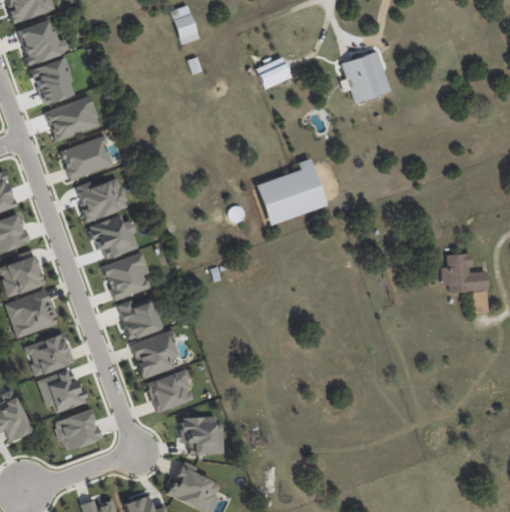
[(14,25),(56,10),(52,0),(7,0),(12,11),(9,12),(14,25)]
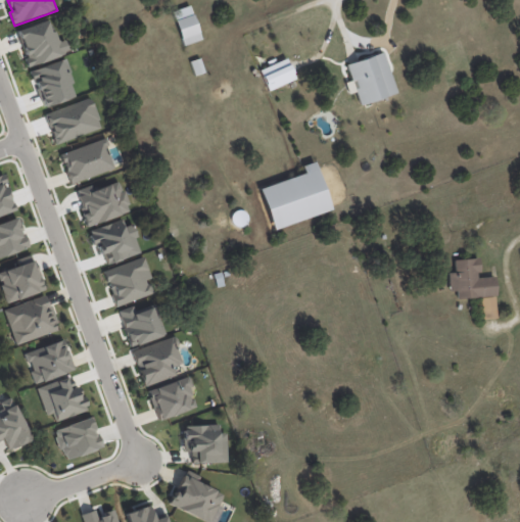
[(175,13),(192,7),(204,42),(186,47),(175,13)]
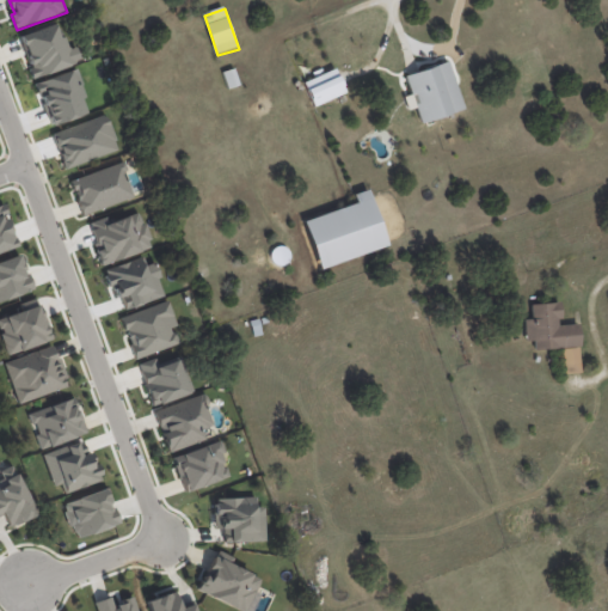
[(84,63),(79,47),(67,49),(60,24),(22,36),(35,78),(84,63)]
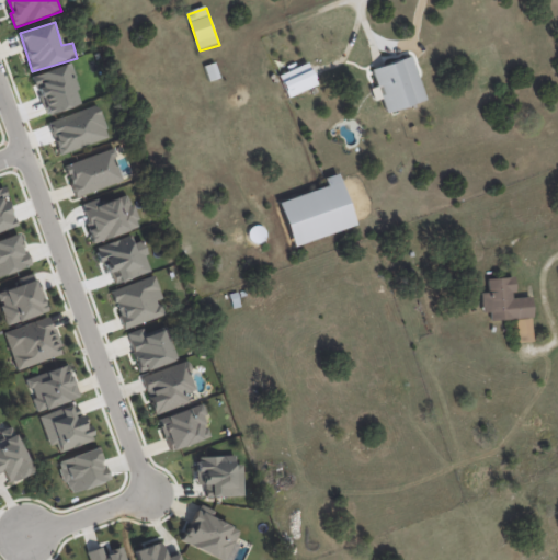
[(374,69),(378,87),(373,89),(376,102),(384,99),(388,113),(428,102),(414,57),(374,69)]
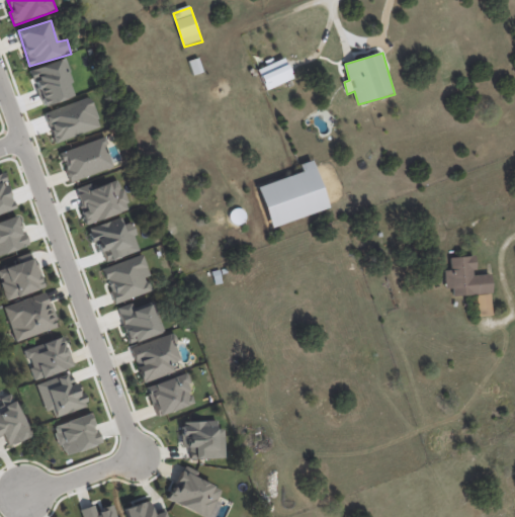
[(259,70),(267,90),(294,79),(285,59),(259,70)]
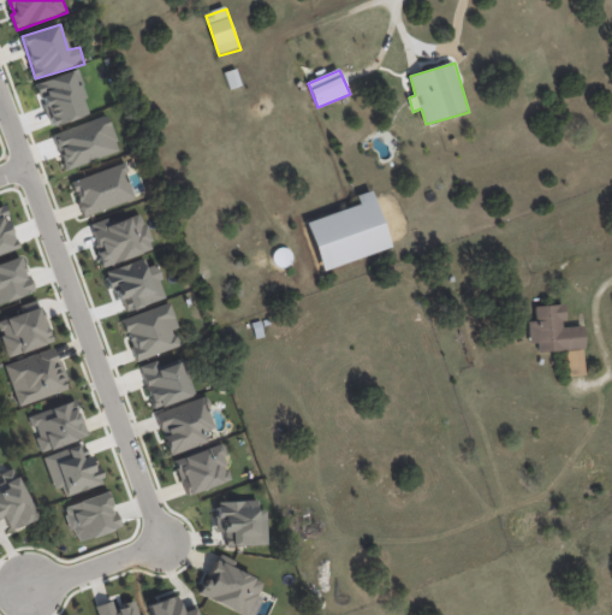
[(36,83),(40,95),(45,94),(52,125),(89,116),(78,72),(36,83)]
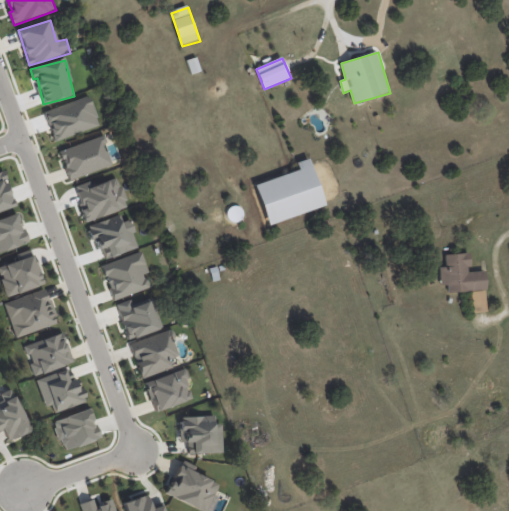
[(45,110),(53,141),(100,128),(92,98),(45,110)]
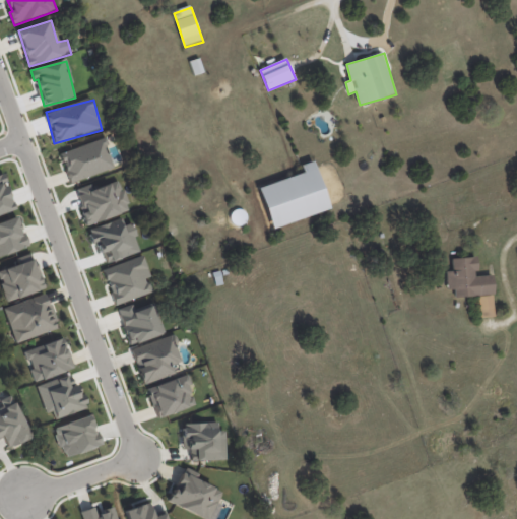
[(71,184),(116,169),(106,138),(61,153),(71,184)]
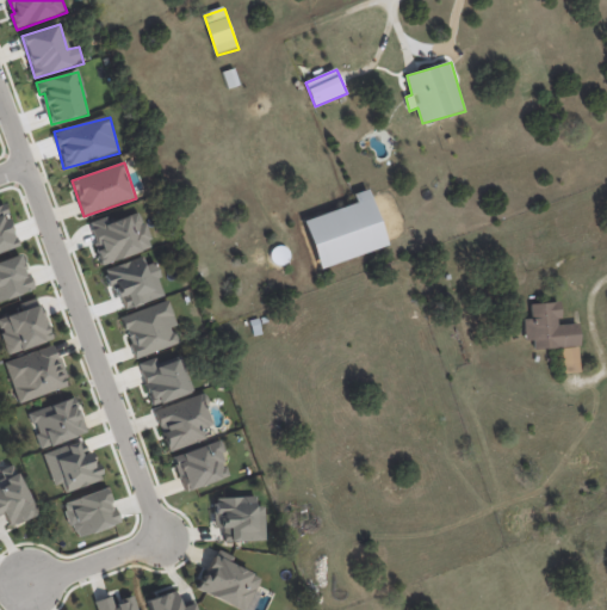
[(347,259),(322,269),(305,221),(353,204),(350,195),(364,190),(384,246),(347,259)]
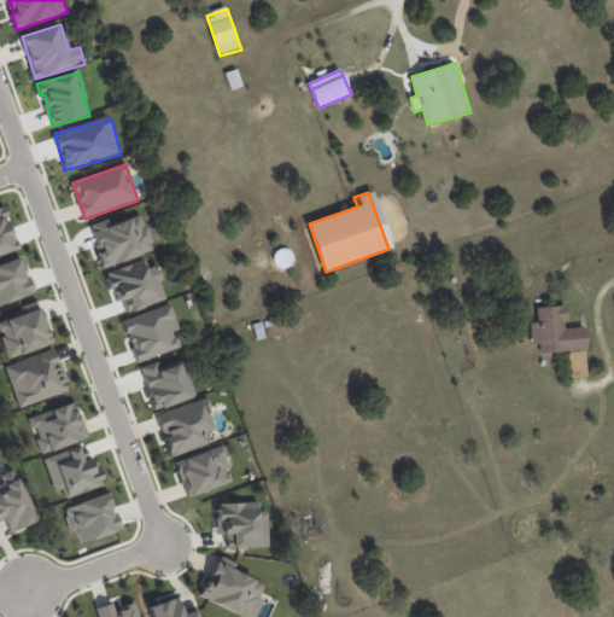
[(0,256),(19,249),(3,207),(0,208),(0,256)]
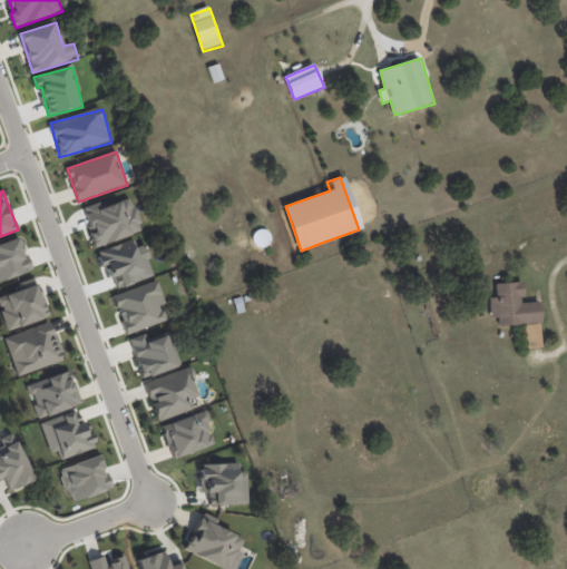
[(96,248),(144,231),(132,198),(110,206),(108,199),(85,208),(94,233),(90,235),(96,248)]
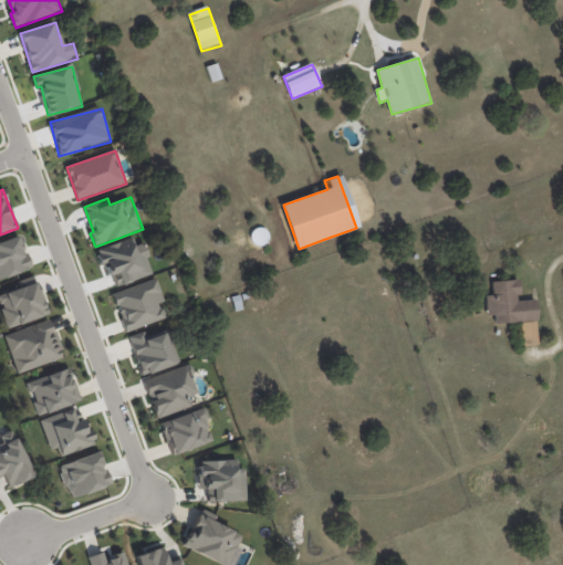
[(0,280),(32,270),(21,237),(0,242),(0,280)]
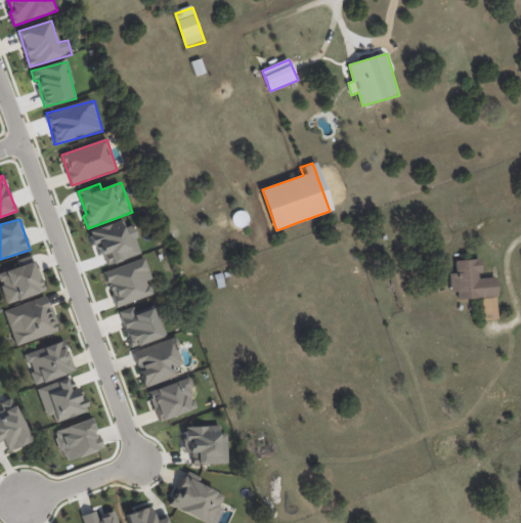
[(110,265),(143,254),(133,226),(127,228),(124,220),(91,231),(100,257),(106,255),(110,265)]
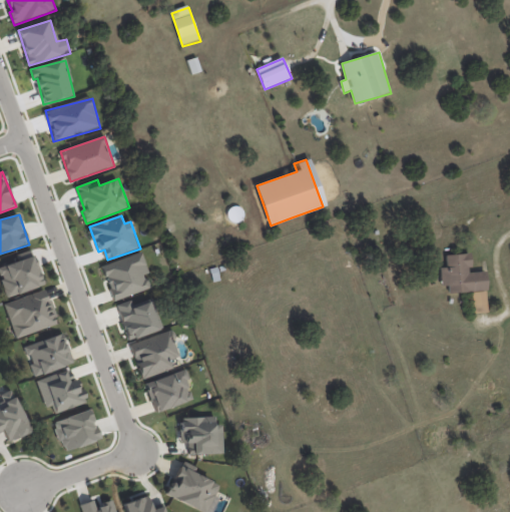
[(151,289),(147,275),(150,274),(143,252),(103,267),(115,302),(151,289)]
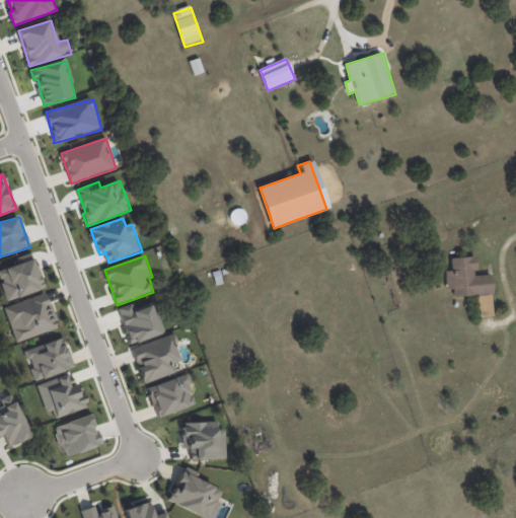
[(452,259),(453,271),(446,271),(447,289),(455,289),(456,297),(480,296),(481,317),(495,317),(493,275),(477,276),(476,256),(452,259)]
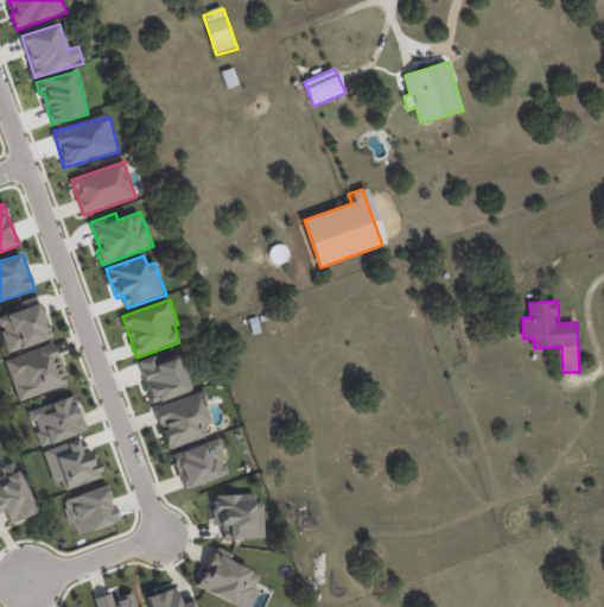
[(53,339),(42,303),(0,317),(0,324),(10,354),(53,339)]
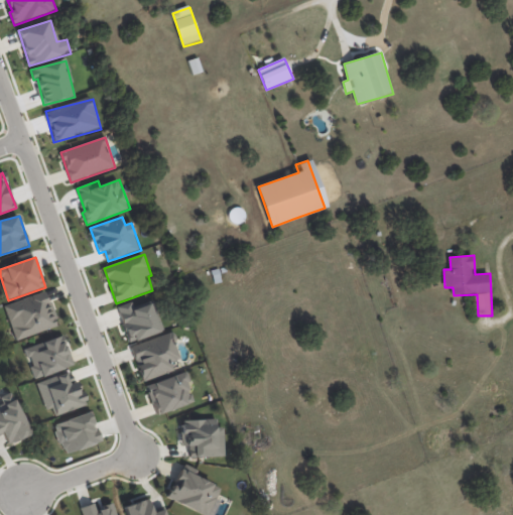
[(214,271),(222,269),(226,282),(218,284),(214,271)]
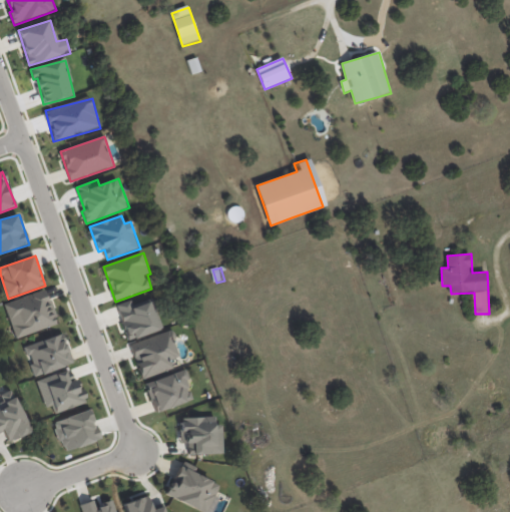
[(17,339),(59,325),(47,290),(5,305),(17,339)]
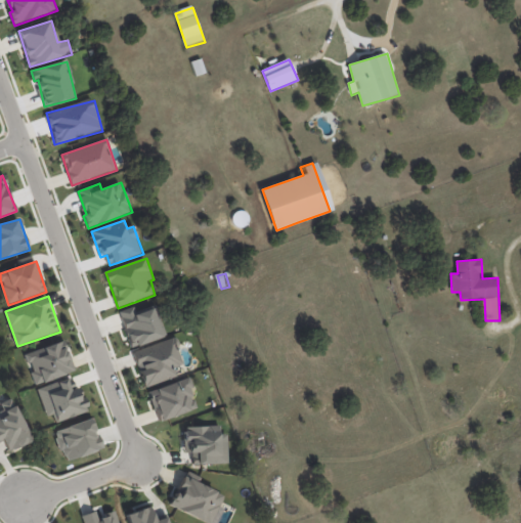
[(120,312),(132,348),(166,337),(156,307),(138,313),(136,307),(120,312)]
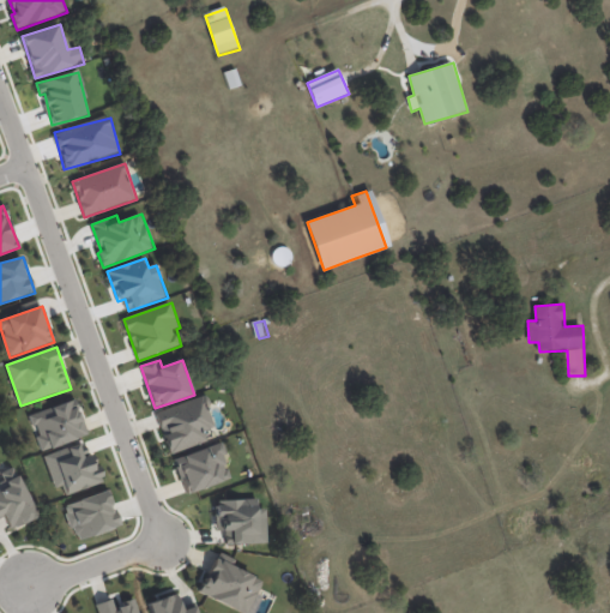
[(216,427),(205,396),(156,414),(170,455),(210,440),(206,431),(216,427)]
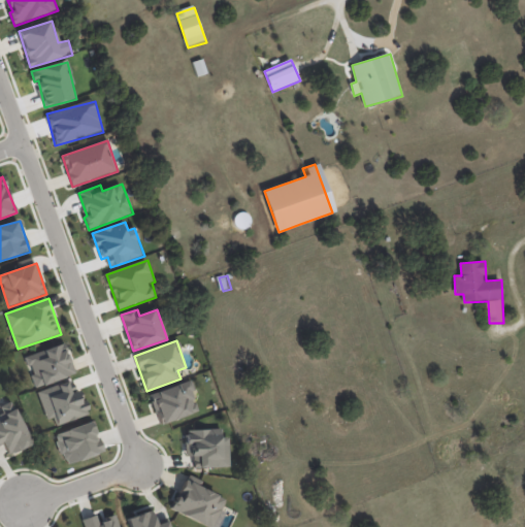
[(27,357),(37,388),(76,374),(66,344),(27,357)]
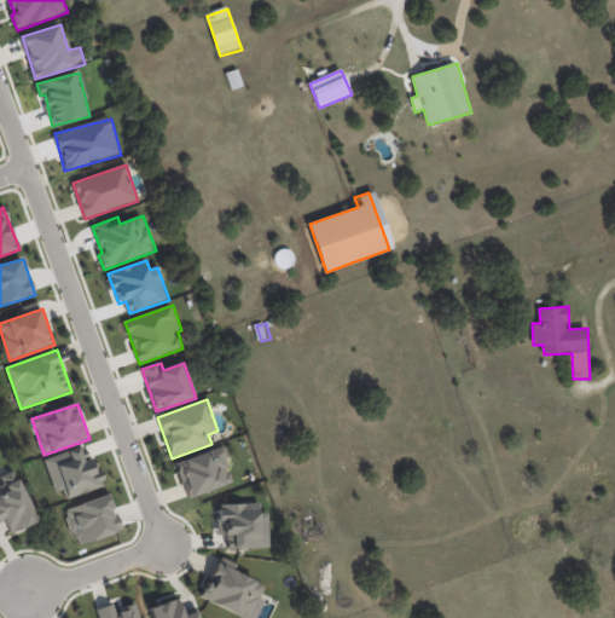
[(104,487),(90,445),(45,460),(56,492),(64,490),(68,500),(104,487)]
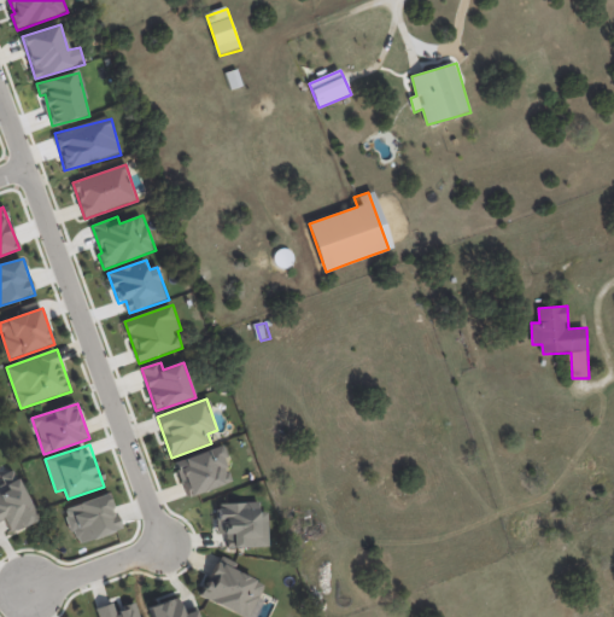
[(188,498),(234,482),(223,447),(176,461),(188,498)]
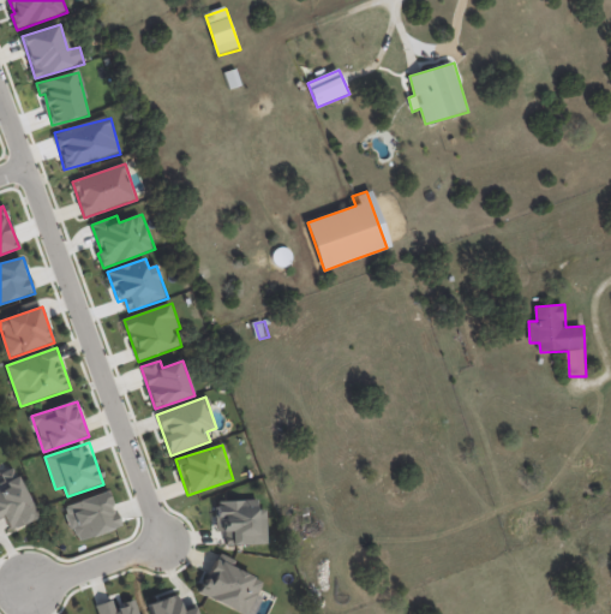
[(0,488),(0,520),(6,518),(12,531),(39,519),(15,468),(0,474),(0,478),(4,487),(0,488)]
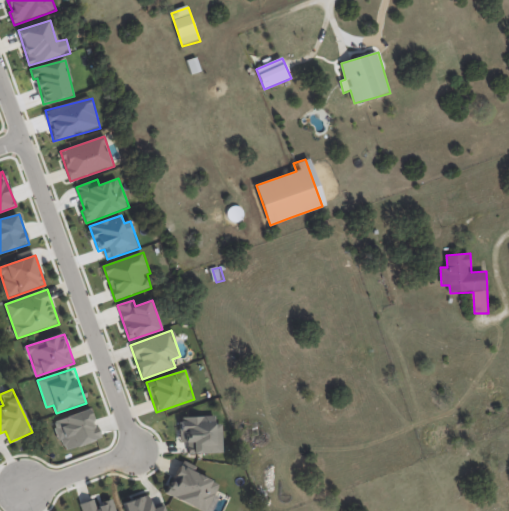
[(55,419),(63,450),(101,440),(93,410),(55,419)]
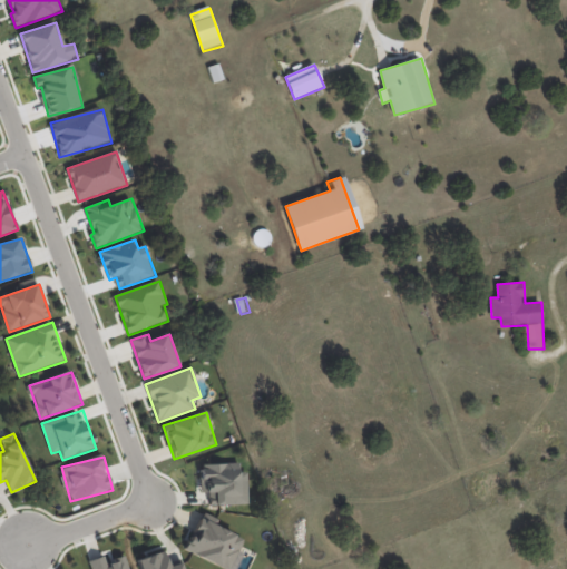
[(250,504),(248,473),(241,473),(241,463),(202,464),(203,493),(209,493),(211,506),(250,504)]
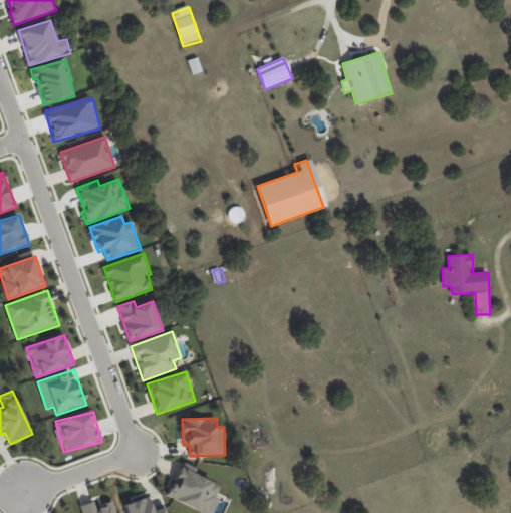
[(199,469),(183,462),(168,497),(205,512),(208,512),(221,486),(196,475),(199,469)]
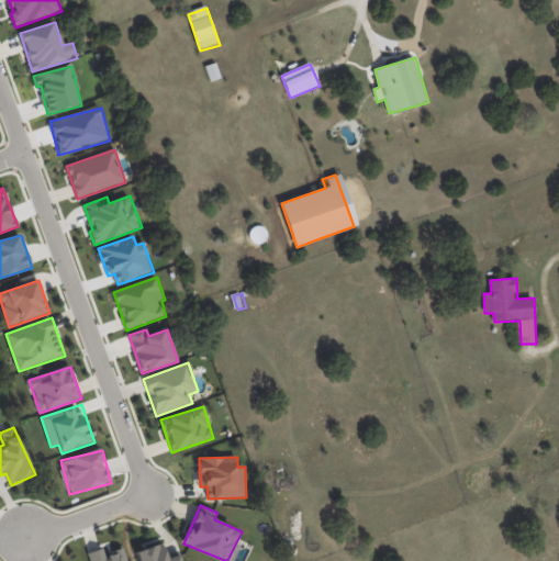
[(137,552),(140,560),(183,560),(181,554),(168,559),(163,543),(137,552)]
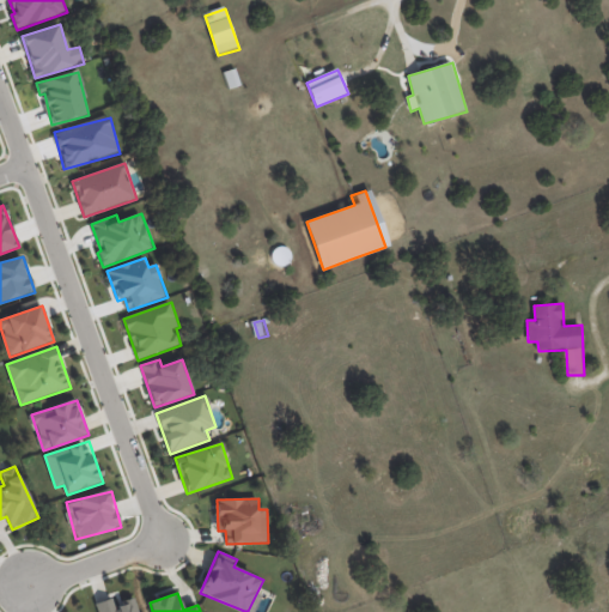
[(140,611),(136,600),(116,606),(114,599),(97,604),(99,611),(140,611)]
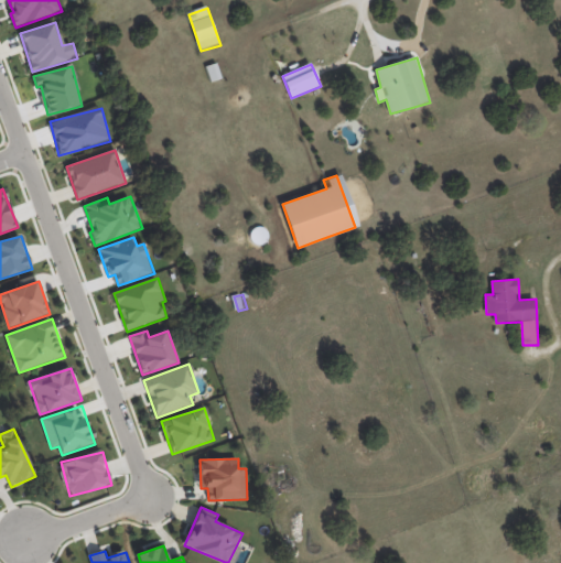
All buildings are outlined.
